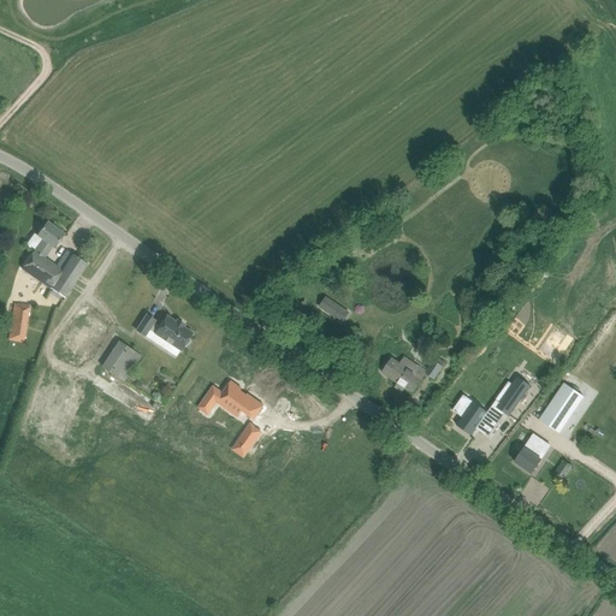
[(65,298),(69,292),(88,265),(67,250),(57,267),(41,256),(49,246),(54,248),(65,235),(47,221),(37,236),(42,240),(22,270),(65,298)]
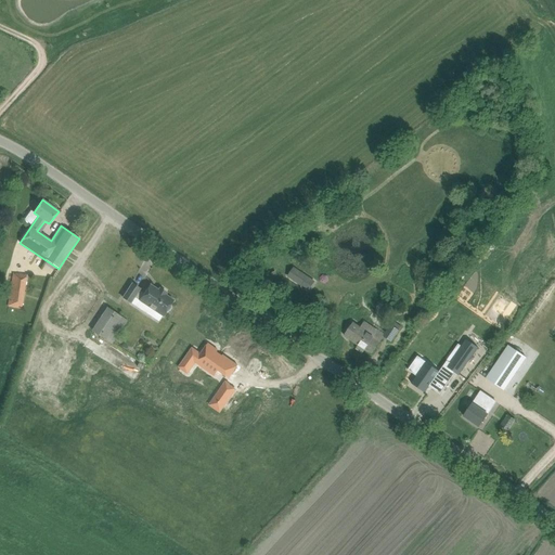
[(13,273),(9,305),(23,306),(28,275),(13,273)]
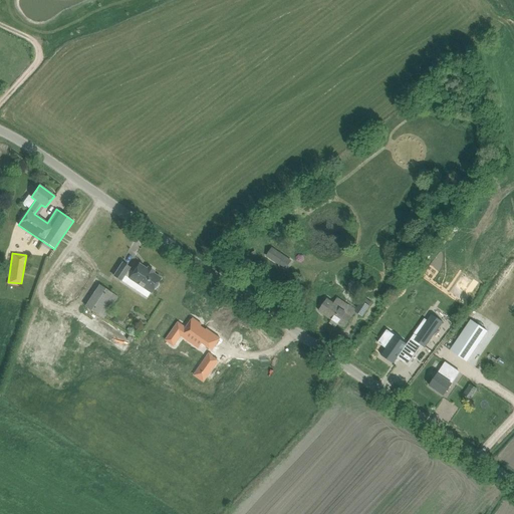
[(122,263),(113,276),(120,280),(124,275),(151,293),(161,278),(153,273),(154,271),(148,267),(147,269),(139,264),(134,273),(129,269),(130,268),(122,263)]
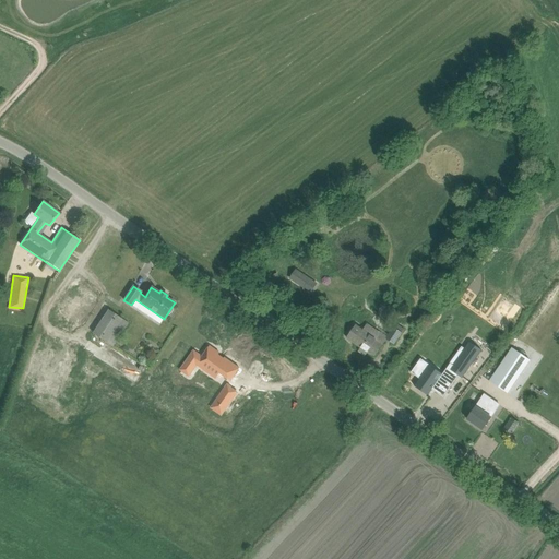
[(108,310),(102,319),(93,333),(92,335),(95,337),(97,335),(113,346),(128,323),(108,310)]
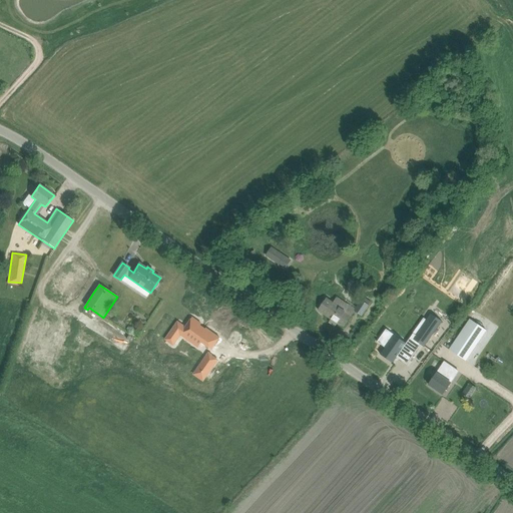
[(319,311),(326,315),(332,320),(330,322),(336,326),(338,323),(344,328),(350,319),(356,310),(338,297),(334,303),(327,298),(319,311)]
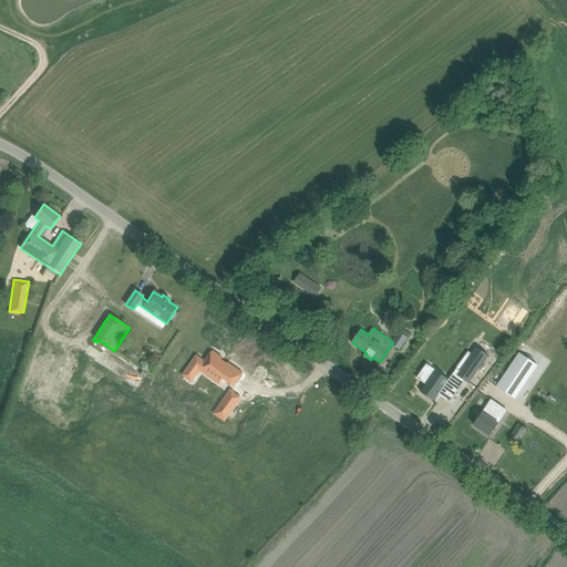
[(393,343),(402,349),(412,333),(403,328),(393,343)]
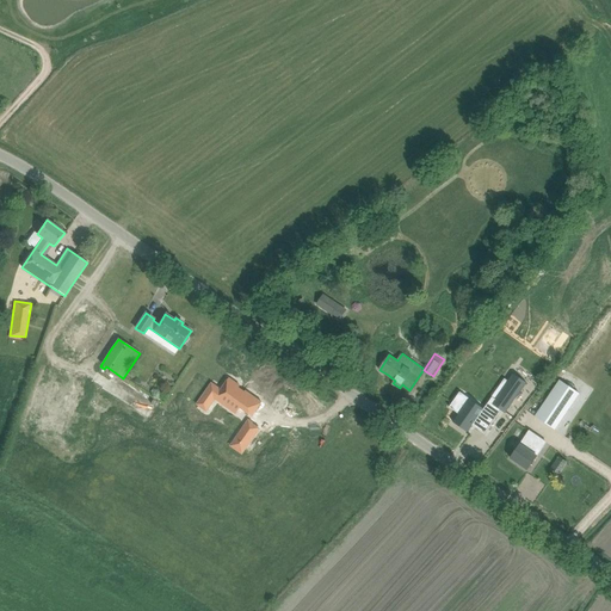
[(463,429),(468,431),(467,432),(468,432),(473,425),(483,433),(485,434),(503,411),(505,413),(526,383),(526,382),(525,383),(513,375),(514,374),(513,374),(507,381),(506,384),(511,388),(505,396),(500,393),(495,399),(493,397),(486,406),(483,408),(462,394),(460,393),(449,407),(451,408),(460,414),(454,423),(455,421),(461,426),(461,427),(463,429)]
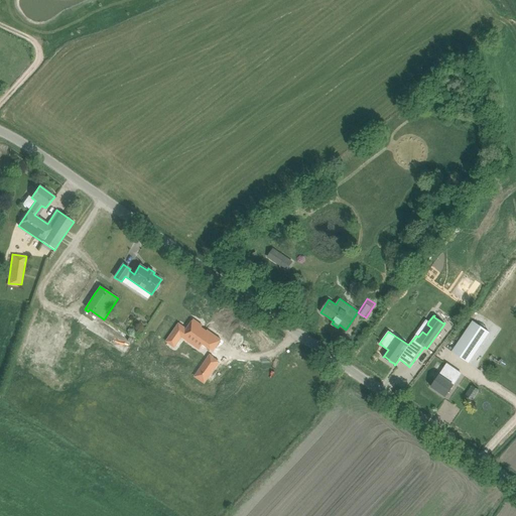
[(178,324),(166,342),(168,343),(169,342),(175,347),(178,342),(182,337),(185,332),(197,340),(192,345),(194,345),(200,349),(203,345),(211,350),(213,347),(215,348),(215,349),(221,340),(208,331),(207,332),(202,328),(203,326),(194,319),(186,329),(178,324)]
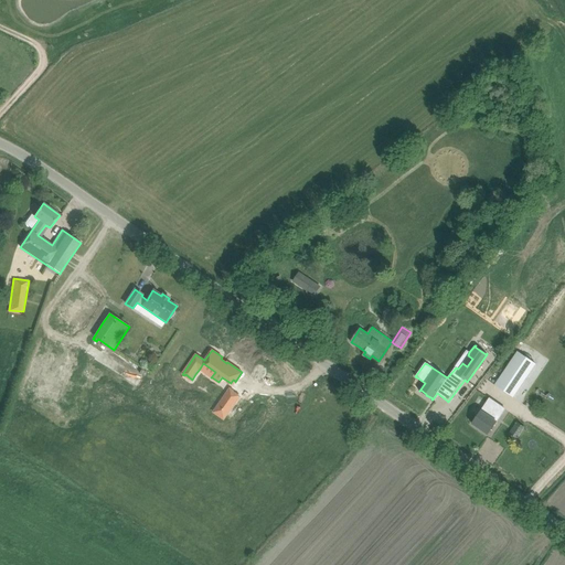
[(518,352),(496,385),(513,397),(535,364),(518,352)]
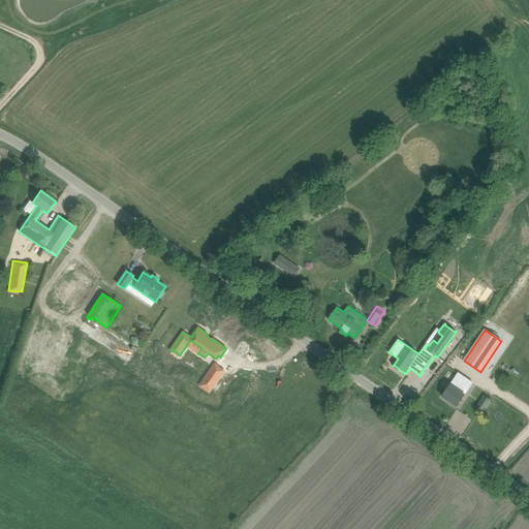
[(215,364),(207,376),(211,378),(208,383),(210,384),(211,384),(213,386),(213,387),(224,372),(218,367),(219,366),(215,364)]
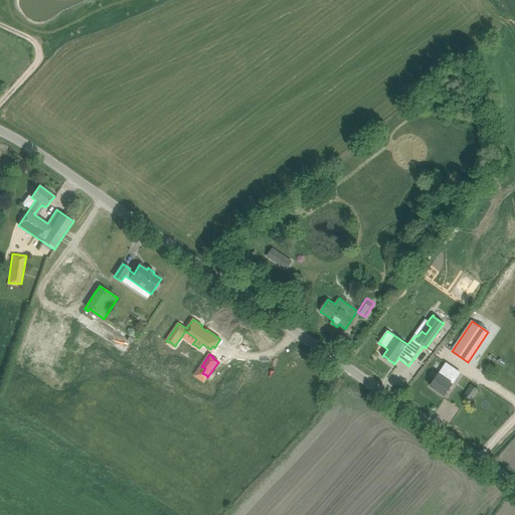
[(445,396),(451,388),(460,373),(446,364),(431,386),(445,396)]
